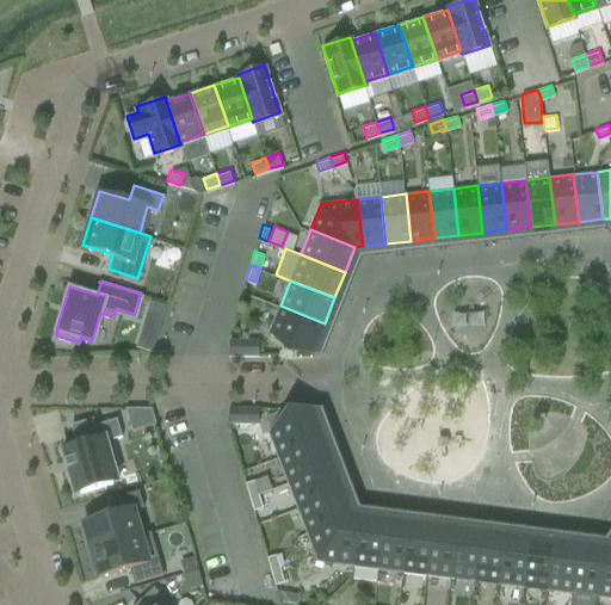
[(150,300),(146,316),(161,321),(166,304),(150,300)]
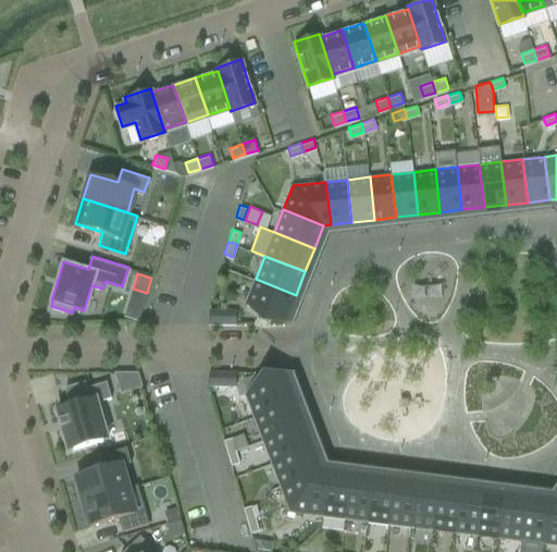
[(246,303),(286,318),(296,295),(256,279),(246,303)]
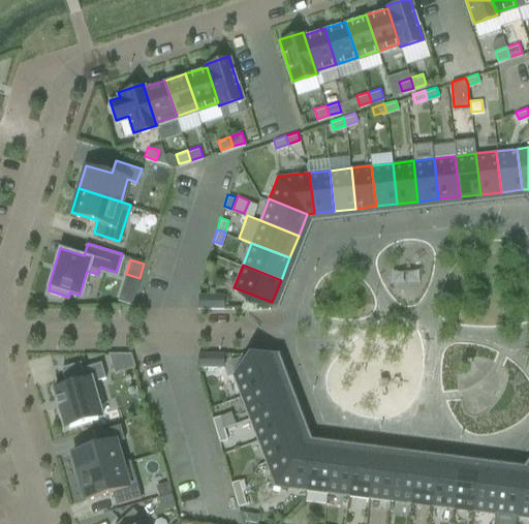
[(223,306),(223,293),(197,293),(197,306),(223,306)]
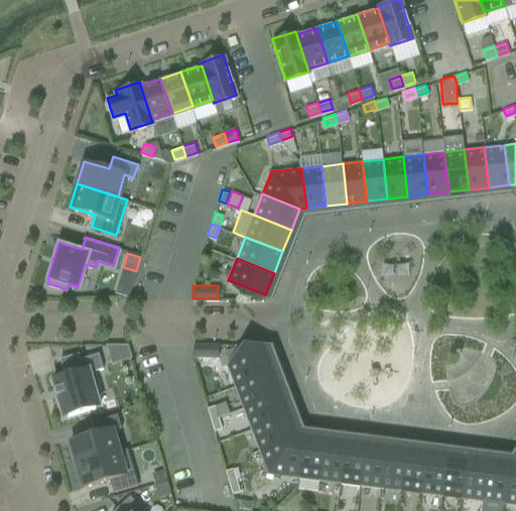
[(112,343),(106,342),(112,361),(131,355),(128,343),(112,343)]
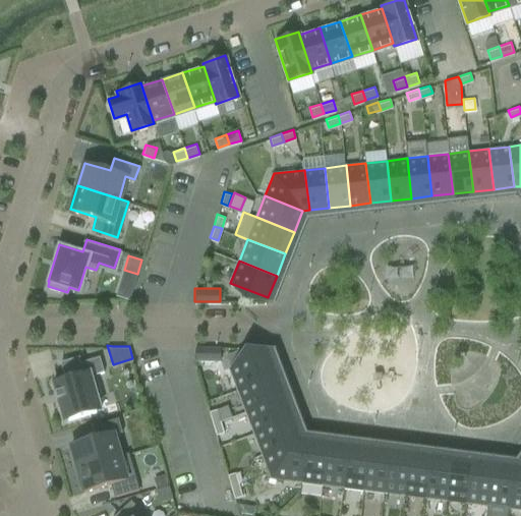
[(194,358),(220,359),(220,346),(194,346),(194,358)]
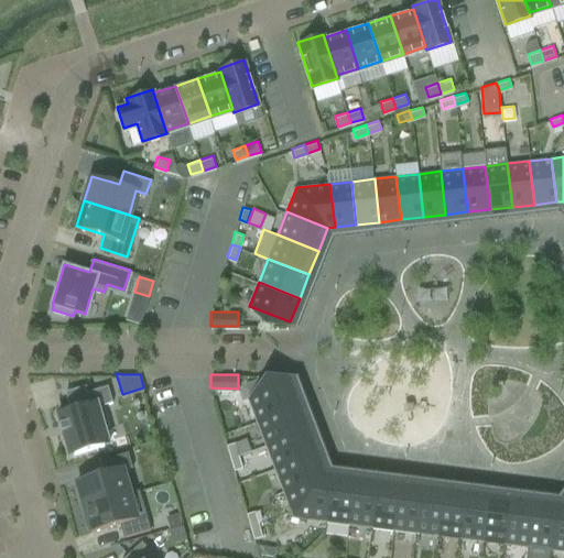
[(258,418),(299,403),(290,379),(249,394),(258,418)]
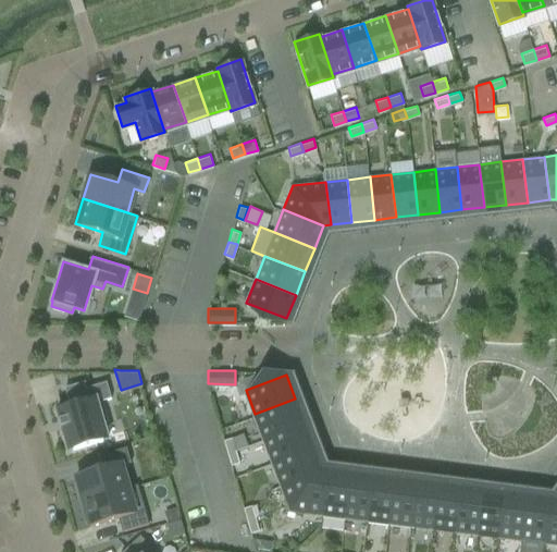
[(64,385),(70,404),(56,408),(67,449),(108,437),(102,421),(108,420),(102,399),(111,396),(106,380),(86,385),(85,380),(64,385)]
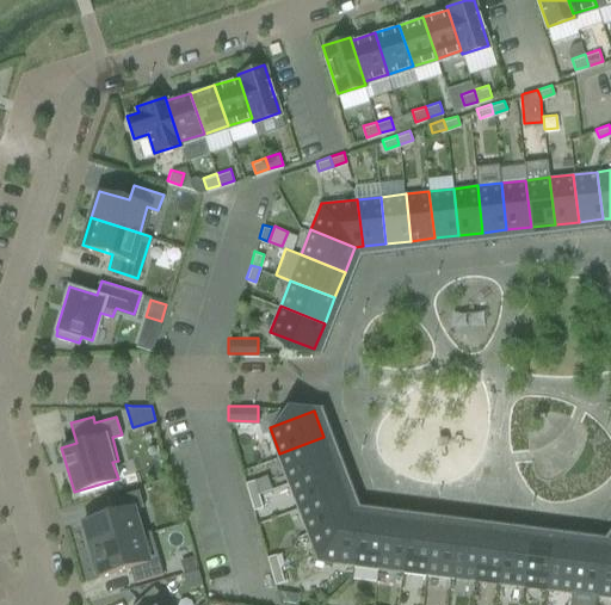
[(323,437),(279,454),(289,480),(333,462),(323,437)]
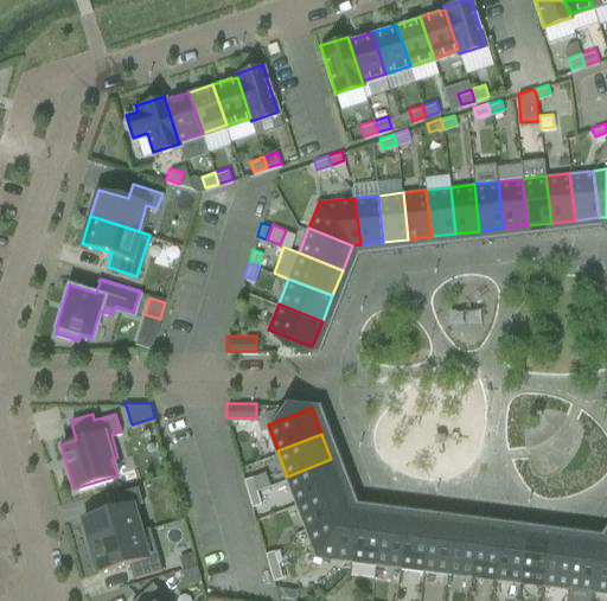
[(287,477),(296,502),(342,485),(332,460),(287,477)]
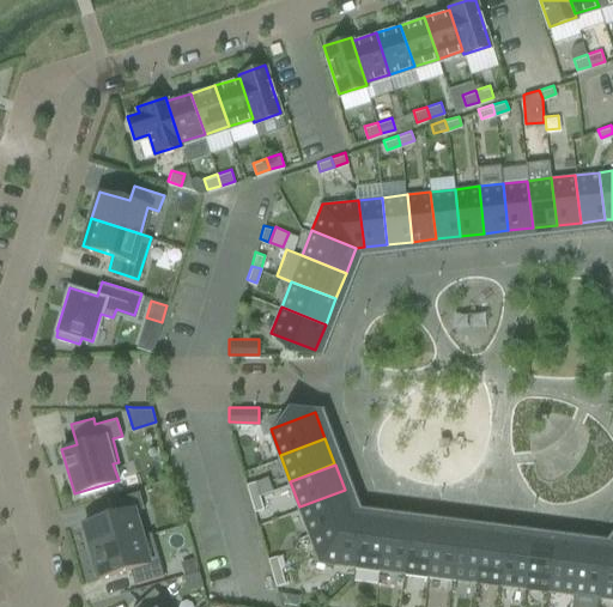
[(250,496),(259,493),(255,479),(246,481),(250,496)]
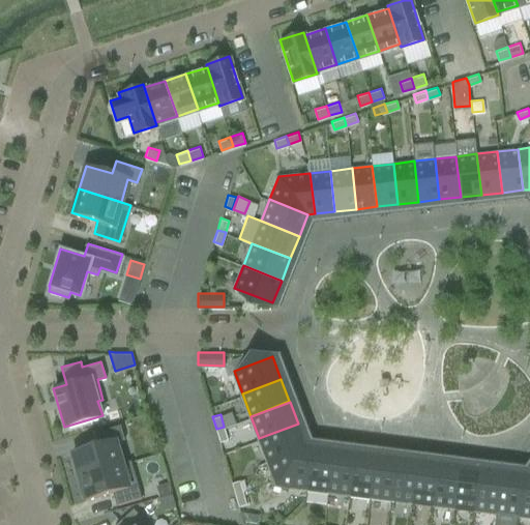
[(124,438),(120,424),(94,431),(98,443),(71,451),(79,474),(121,462),(115,440),(124,438)]
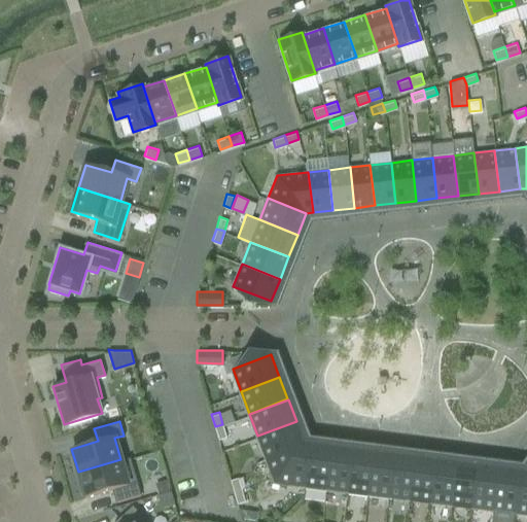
[(266,457),(305,443),(296,421),(257,436),(266,457)]
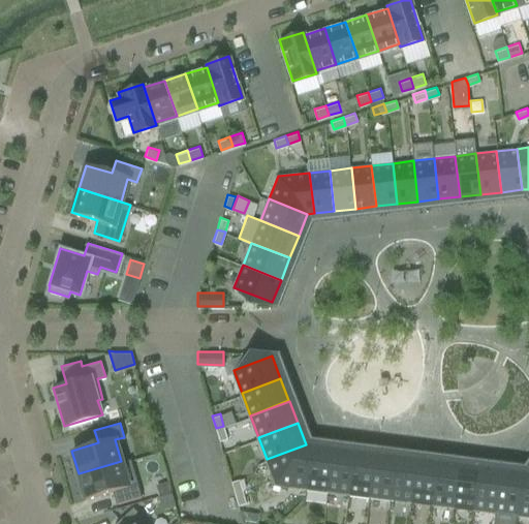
[(227,437),(223,426),(216,428),(219,440),(227,437)]
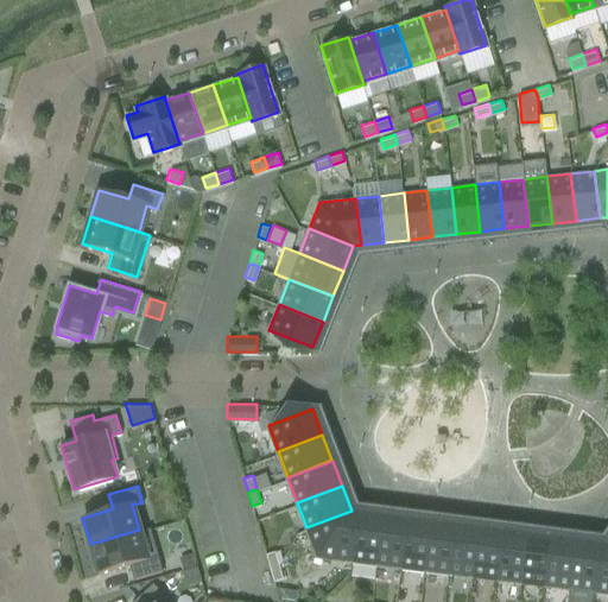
[(359,511),(352,511),(306,527),(317,553),(353,558),(359,511)]
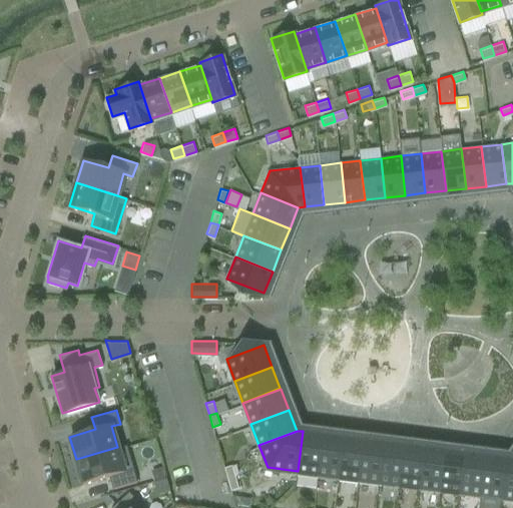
[(318,474),(323,434),(303,431),(298,471),(318,474)]
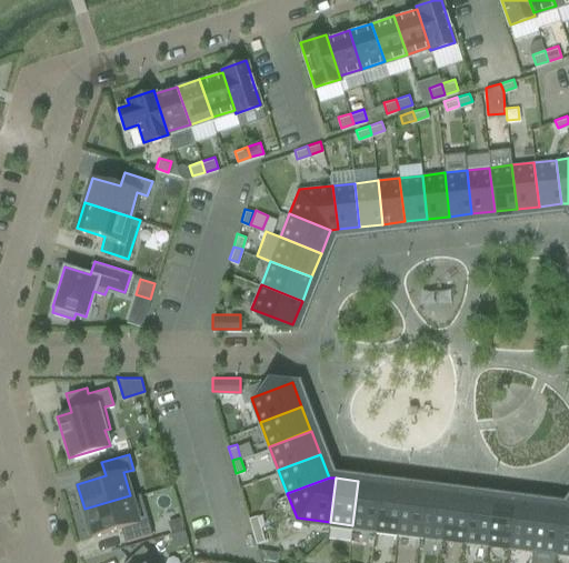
[(352,525),(376,528),(381,484),(358,481),(352,525)]
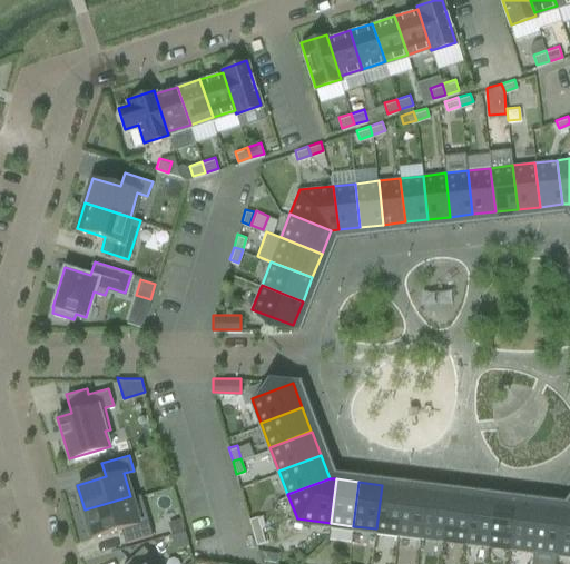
[(376,528),(397,532),(403,487),(382,485),(376,528)]
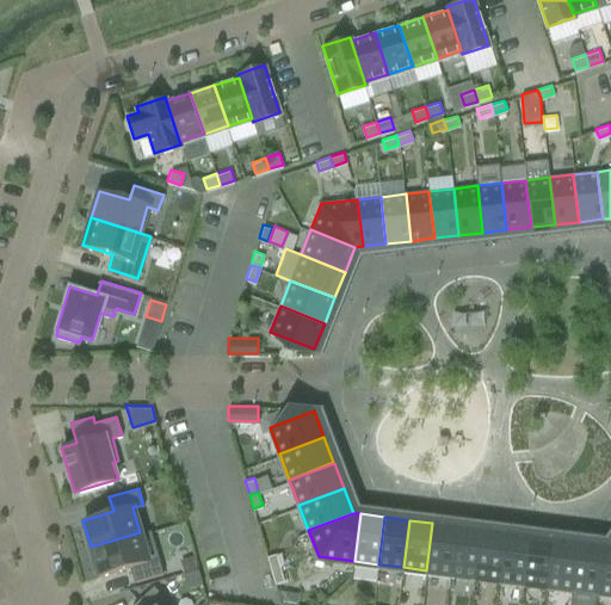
[(450,573),(456,526),(432,523),(426,570),(450,573)]
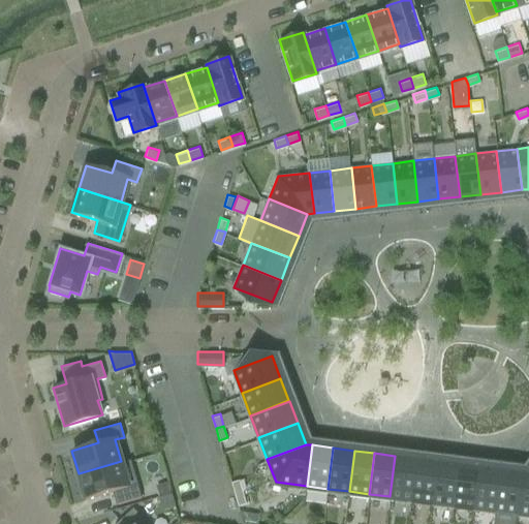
[(411,499),(416,458),(395,456),(390,496),(411,499)]
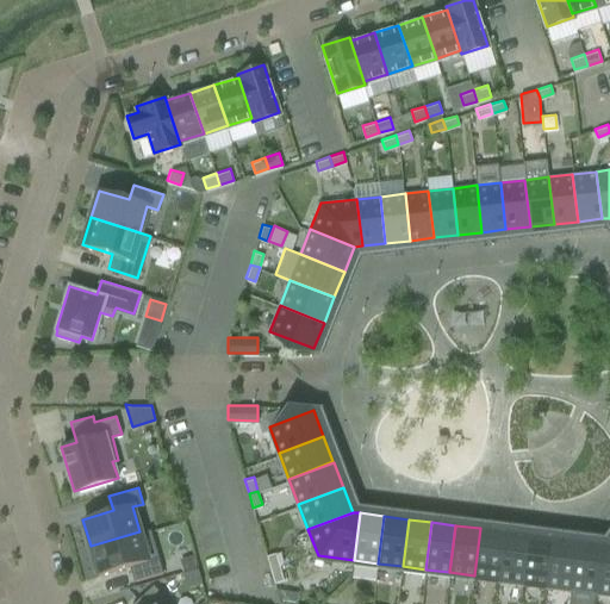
[(474,576),(498,579),(504,531),(480,528),(474,576)]
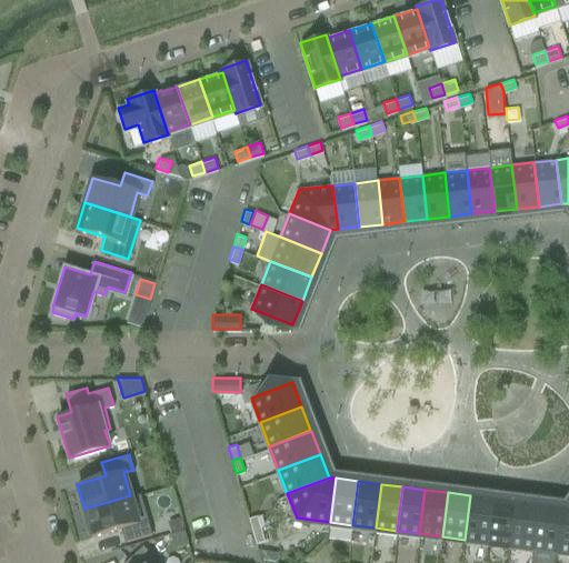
[(151,532),(140,493),(130,495),(85,509),(91,534),(120,526),(125,540),(151,532)]
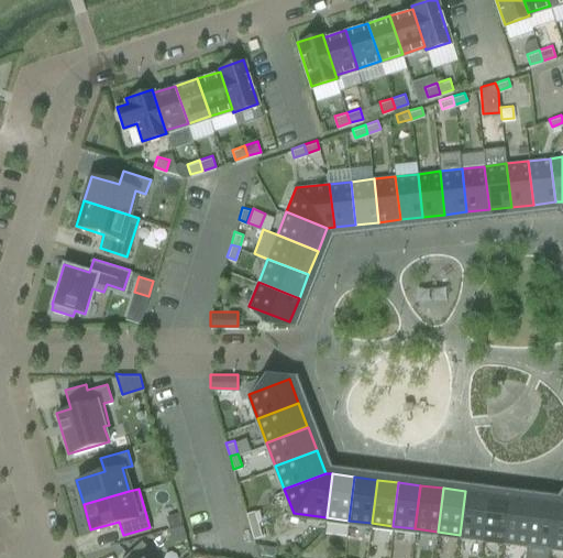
[(460,535),(482,537),(487,493),(465,491),(460,535)]
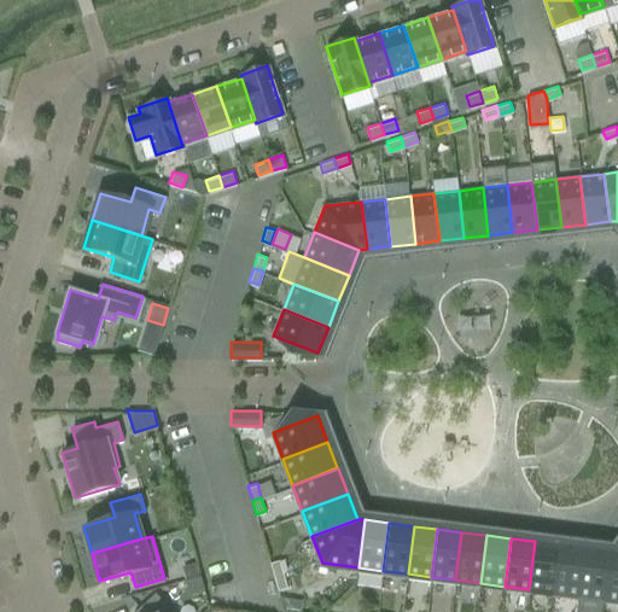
[(535,541),(529,589),(553,593),(560,545),(535,541)]
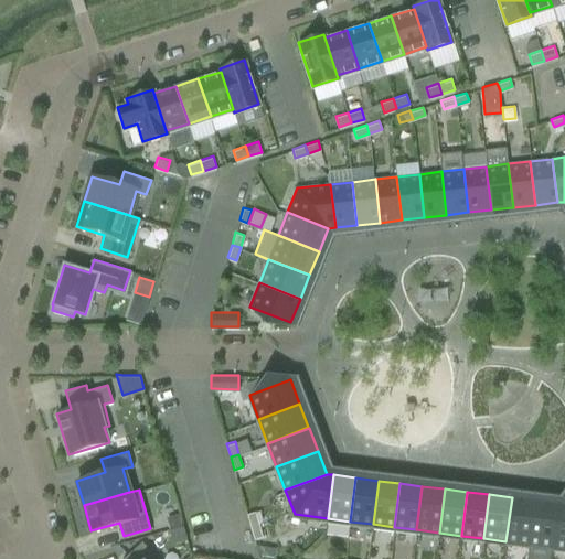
[(529,544),(534,501),(512,497),(505,541),(529,544)]
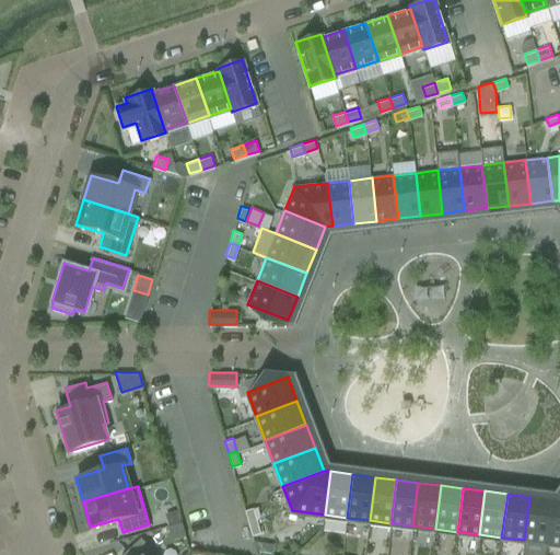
[(524,540),(521,554),(543,554),(545,543),(550,499),(529,497),(524,540)]
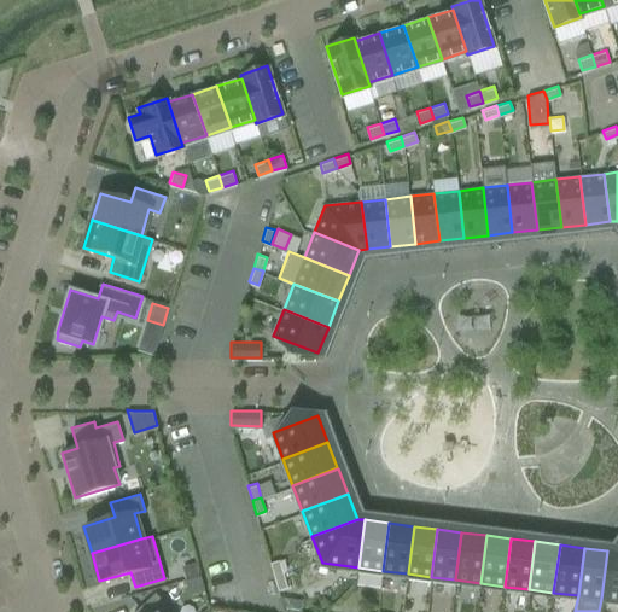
[(617,553),(616,552),(607,551),(601,599),(617,600),(617,553)]
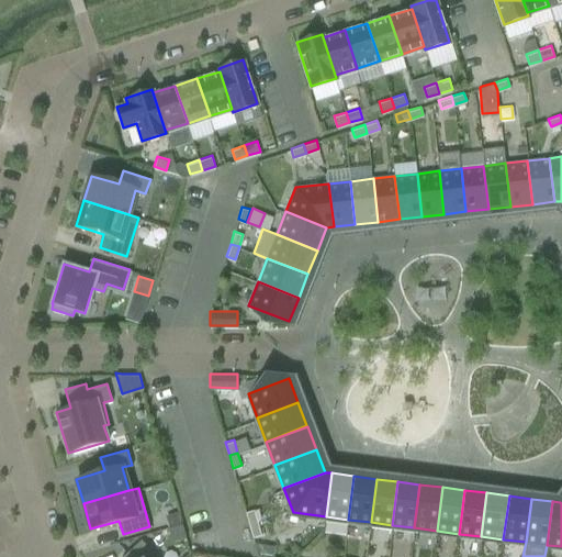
[(249,523),(258,521),(254,509),(246,511),(249,523)]
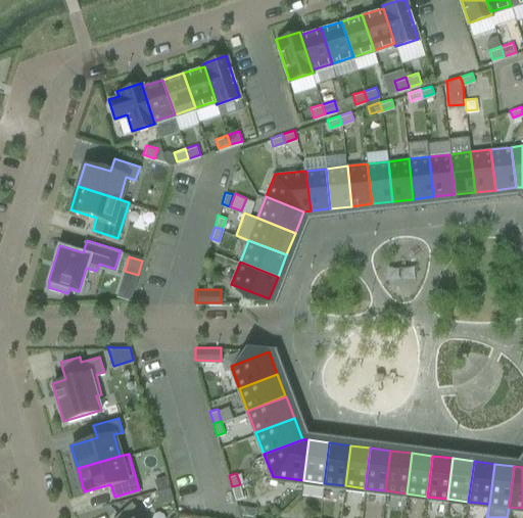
[(165,474),(153,477),(156,488),(169,484),(165,474)]
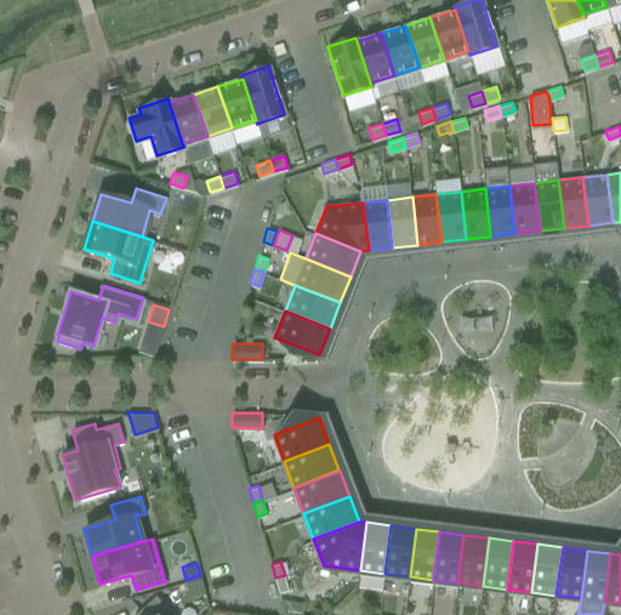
[(289,590),(285,575),(275,578),(279,592),(289,590)]
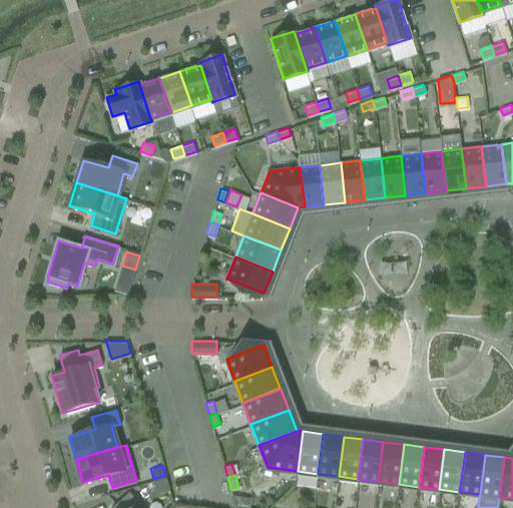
[(109,507),(144,507),(128,491),(110,507),(109,507)]
